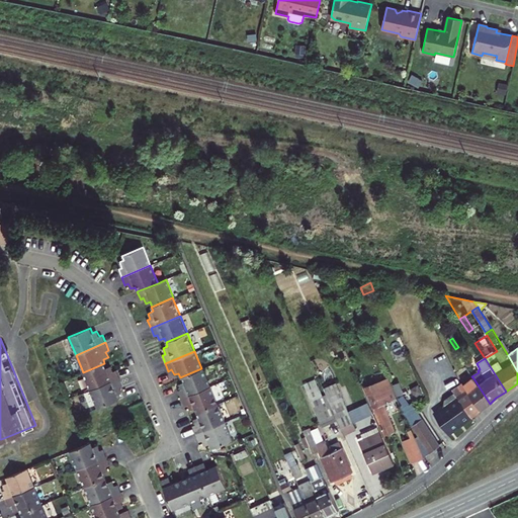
[(83,372),(90,390),(119,377),(116,370),(114,371),(111,366),(107,368),(104,363),(83,372)]
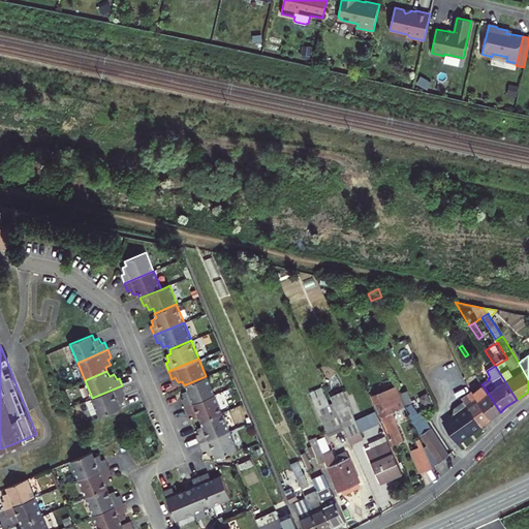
[(183,399),(186,406),(215,394),(208,376),(206,376),(186,384),(188,390),(183,392),(186,397),(183,399)]
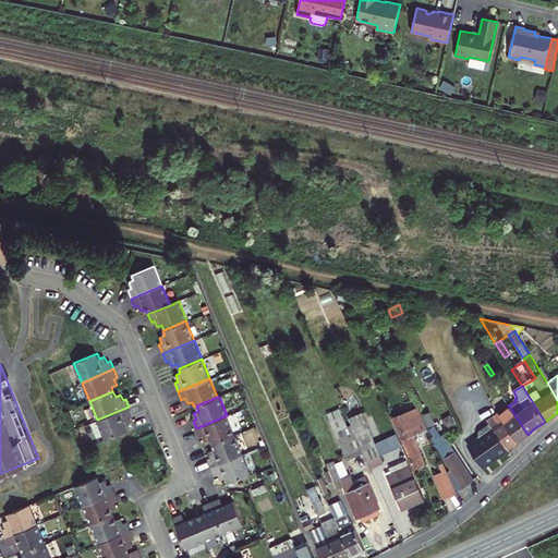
[(97,420),(106,439),(129,429),(126,425),(132,423),(130,417),(133,416),(129,407),(97,420)]
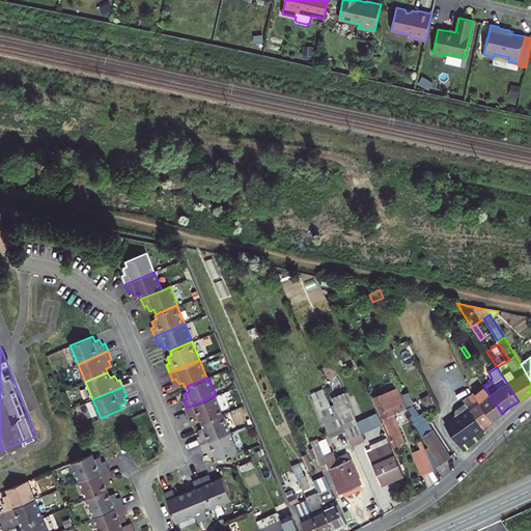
[(397,388),(374,397),(393,447),(404,442),(393,415),(406,409),(397,388)]
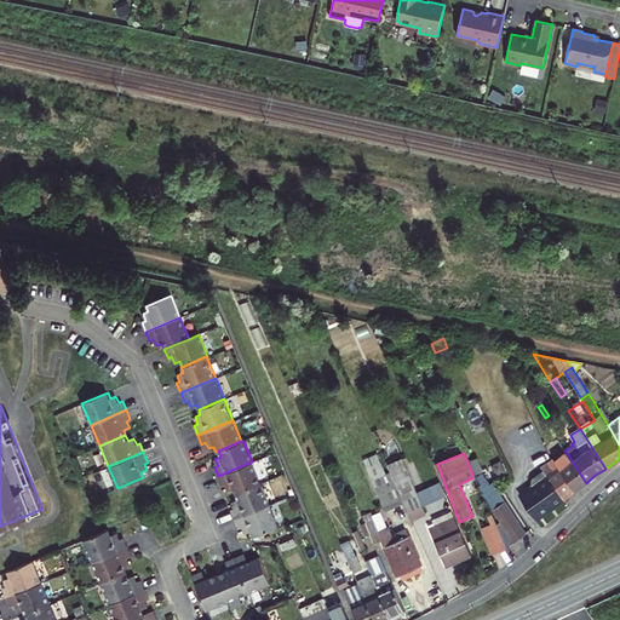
[(586,483),(567,453),(556,463),(561,470),(549,478),(546,475),(545,475),(546,476),(564,501),(586,483)]
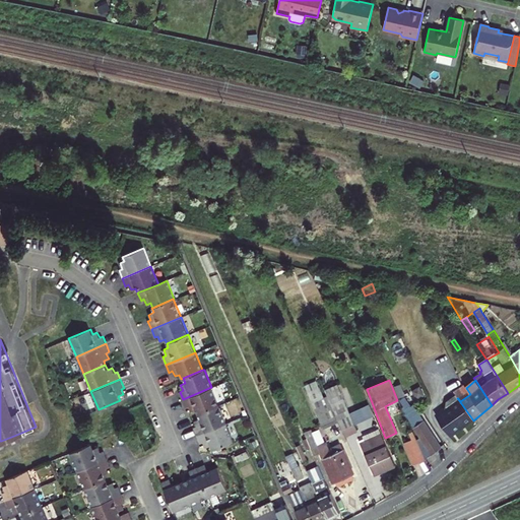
[(196,409),(197,413),(218,405),(211,387),(183,399),(186,407),(189,406),(191,411),(196,409)]
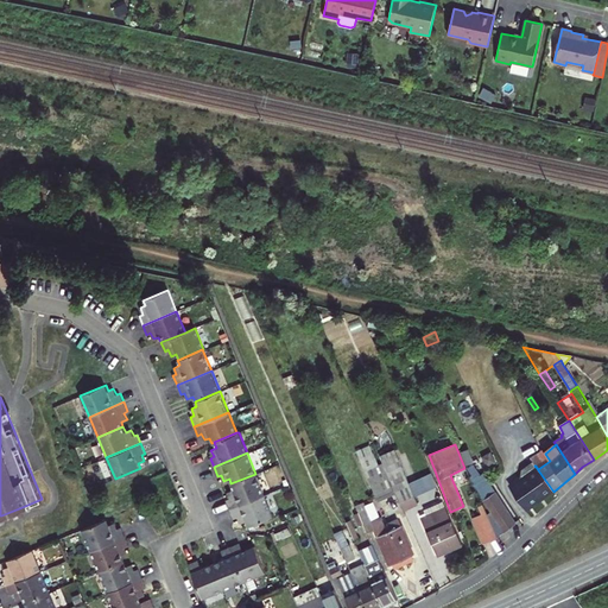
[(396,493),(382,464),(378,466),(373,455),(361,460),(378,501),(396,493)]
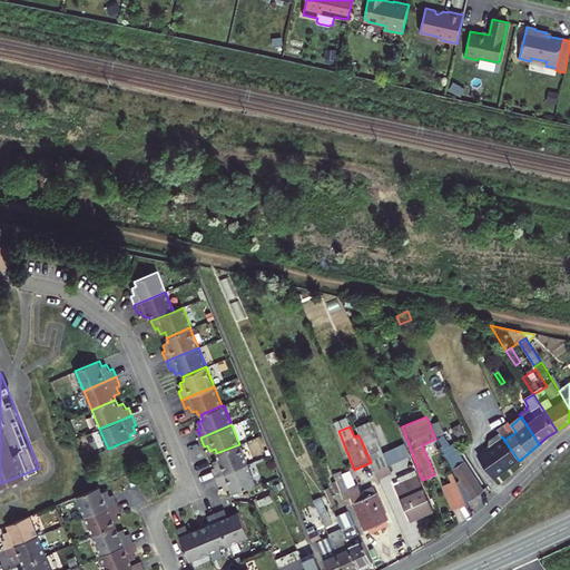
[(373,429),(359,435),(371,462),(377,479),(391,473),(373,429)]
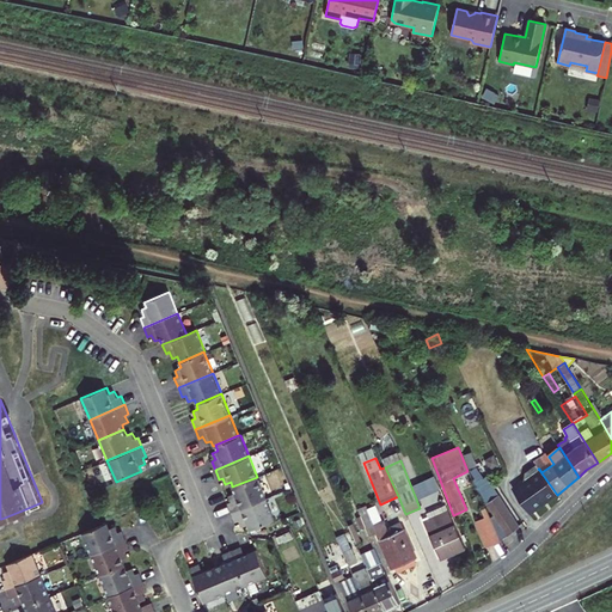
[(530,514),(557,495),(539,470),(538,469),(537,466),(526,473),(525,481),(515,488),(514,494),(530,514)]
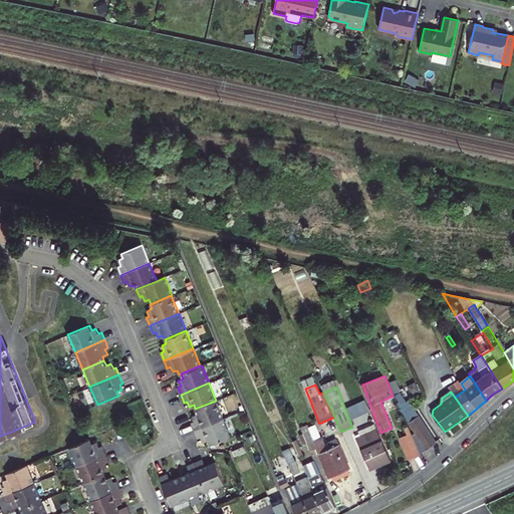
[(419,416),(404,394),(398,397),(404,409),(402,411),(409,423),(419,416)]
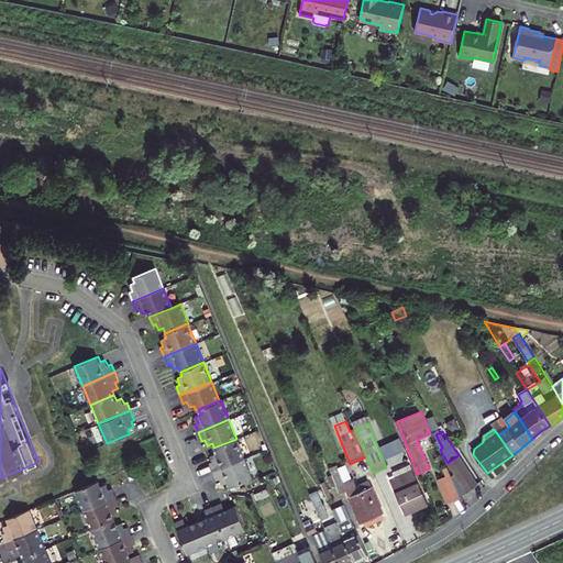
[(210,462),(213,471),(244,457),(236,439),(213,448),(216,453),(210,455),(213,461),(210,462)]
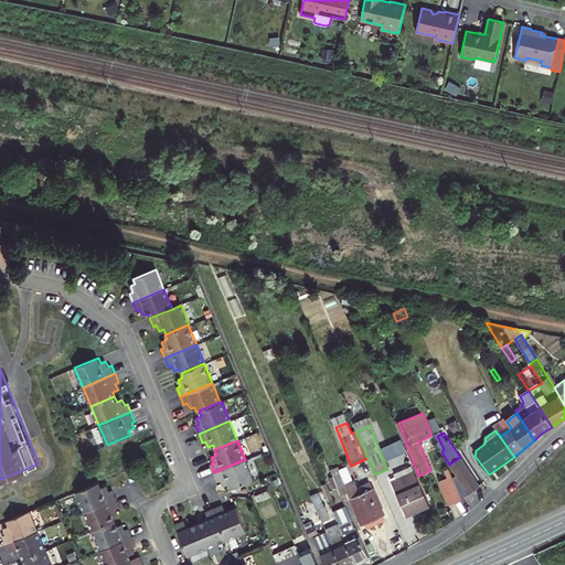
[(479,487),(460,457),(449,465),(460,482),(468,494),(479,487)]
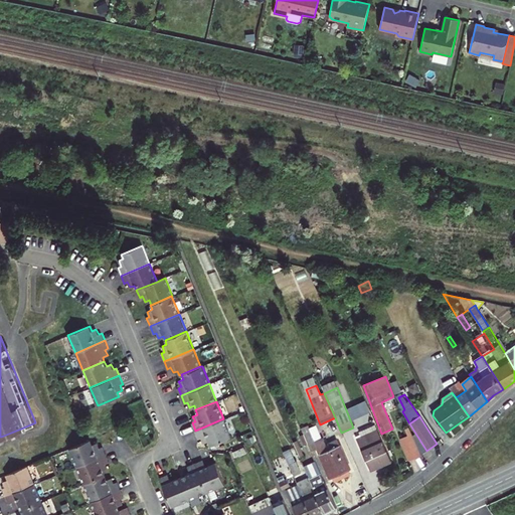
[(223,418),(195,431),(198,439),(201,438),(203,443),(208,441),(211,445),(231,437),(223,418)]
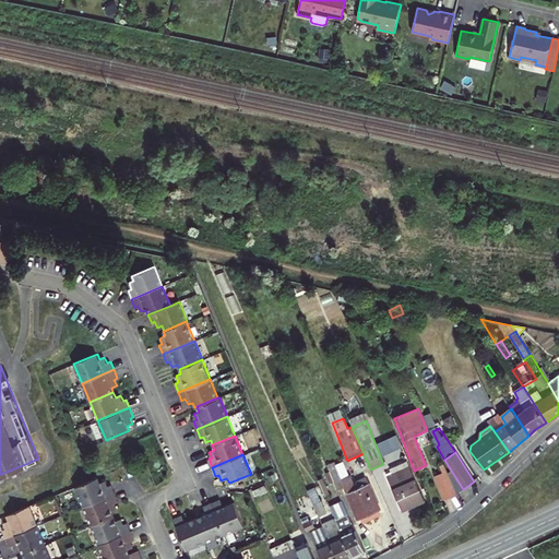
[(405,470),(388,477),(402,511),(425,501),(406,461),(402,463),(405,470)]
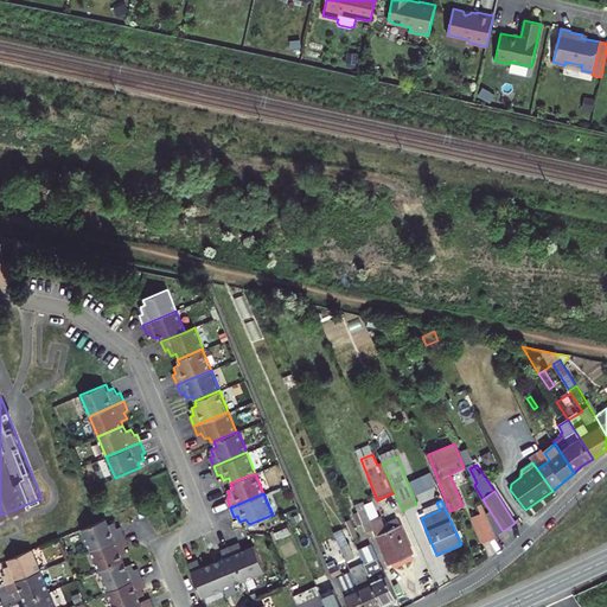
[(364,503),(355,506),(366,532),(374,529),(390,563),(391,563),(410,554),(411,553),(396,519),(384,524),(381,517),(371,521),(364,503)]
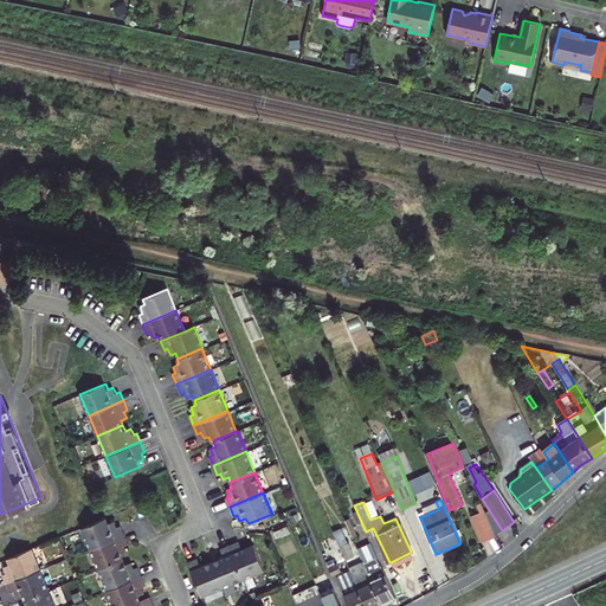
[(1,515),(4,519),(27,509),(25,504),(1,514),(1,515)]
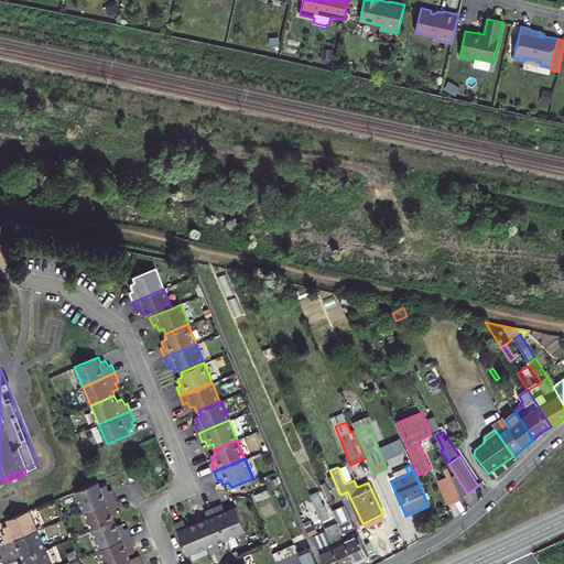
[(455,485),(453,480),(441,486),(448,505),(461,498),(455,485)]
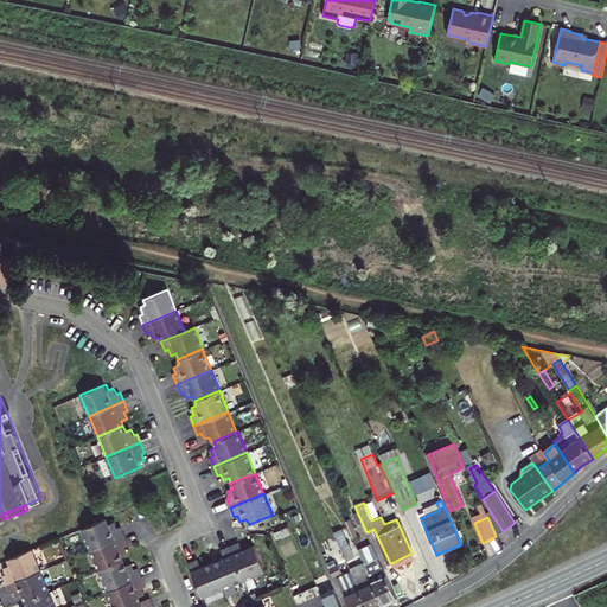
[(496,536),(503,531),(494,518),(490,522),(496,536)]
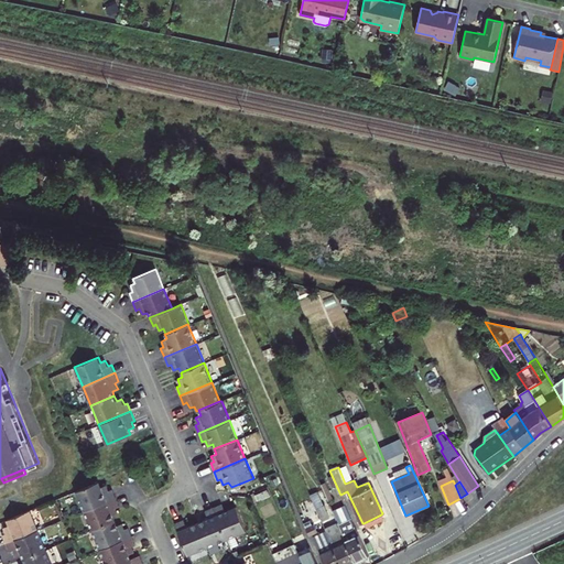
[(75,492),(84,512),(115,499),(111,490),(108,492),(106,486),(100,488),(98,483),(75,492)]
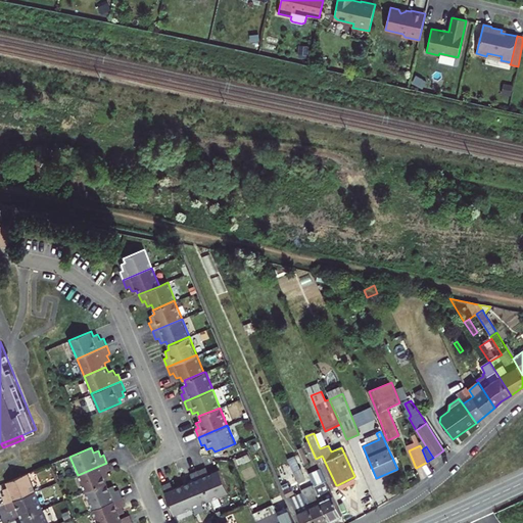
[(294,457),(288,460),(293,473),(298,483),(304,480),(294,457)]
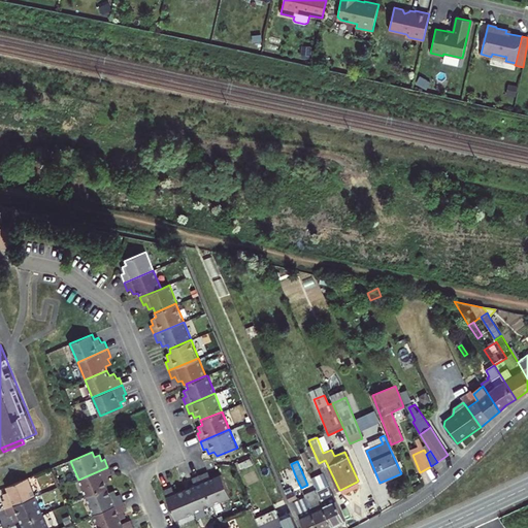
[(78,480),(86,497),(107,488),(105,484),(109,482),(107,476),(111,475),(107,467),(78,480)]
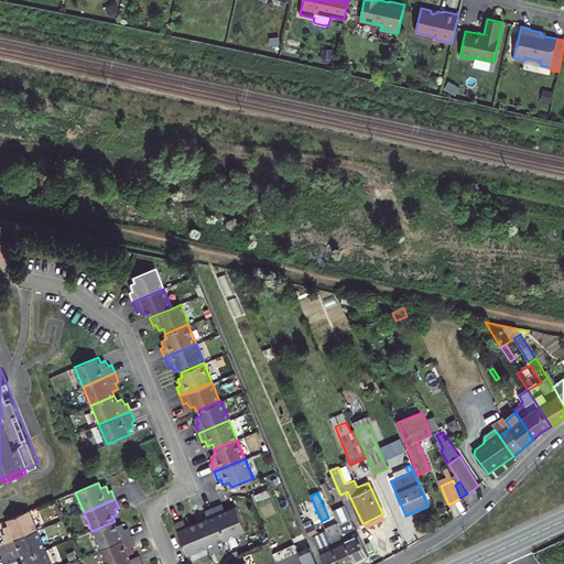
[(220,503),(213,507),(226,538),(246,530),(236,506),(224,510),(220,503)]
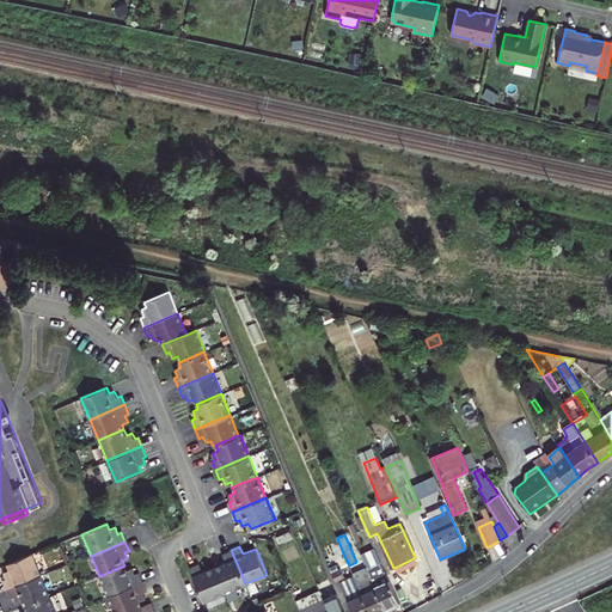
[(399,604),(389,581),(374,549),(361,555),(367,569),(385,610),(399,604)]
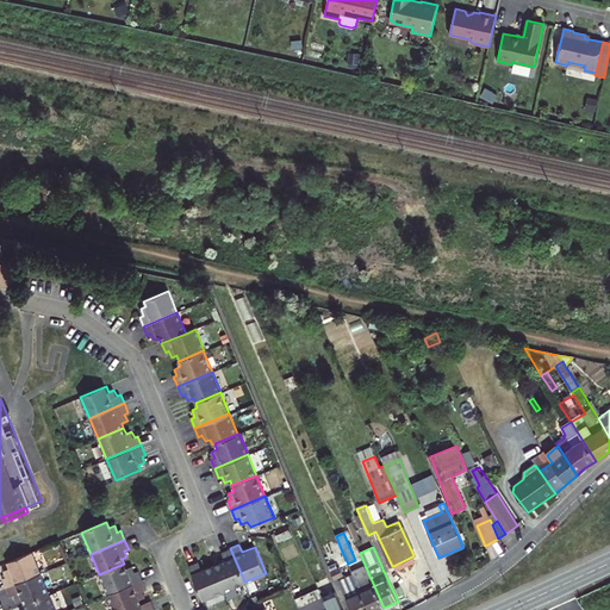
[(223,591),(244,582),(230,548),(222,553),(224,560),(212,565),(223,591)]
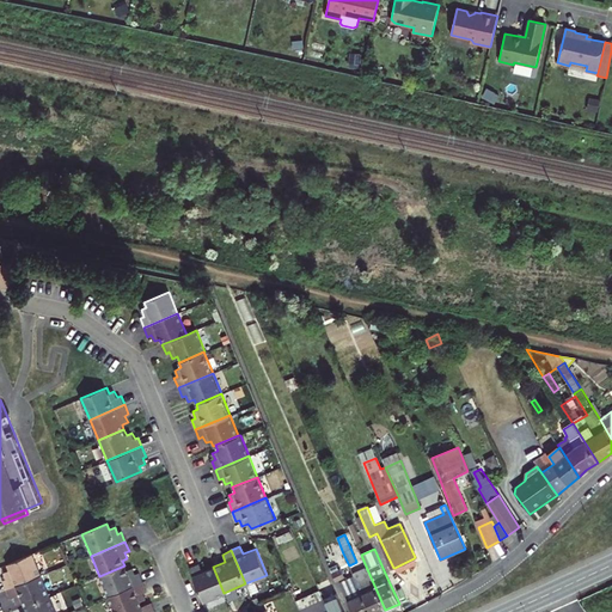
[(0,582),(5,591),(38,577),(30,556),(5,565),(7,571),(2,574),(4,580),(0,582)]
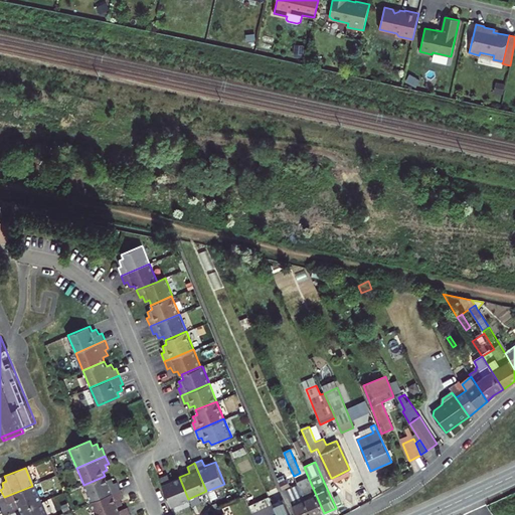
[(348,470),(332,478),(334,482),(350,475),(348,470)]
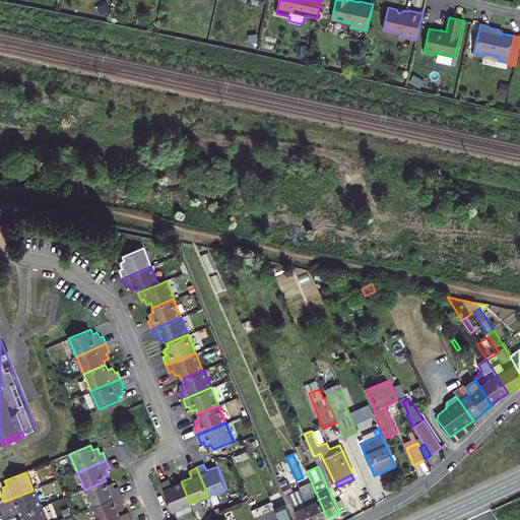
[(190,504),(181,481),(172,486),(169,479),(160,482),(173,511),(190,504)]
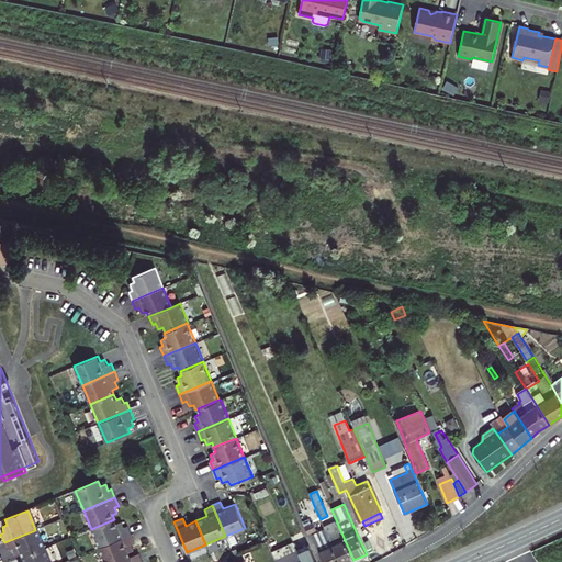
[(91,529),(99,549),(131,536),(126,527),(123,528),(121,523),(116,525),(114,519),(91,529)]
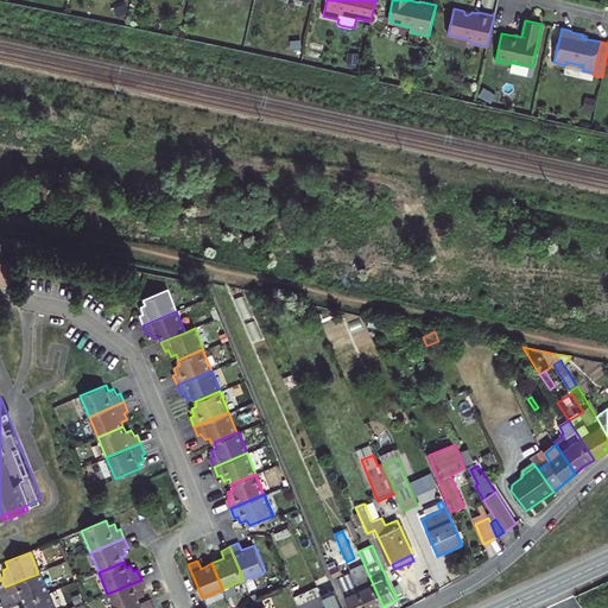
[(366,607),(378,607),(382,606),(365,565),(350,571),(366,607)]
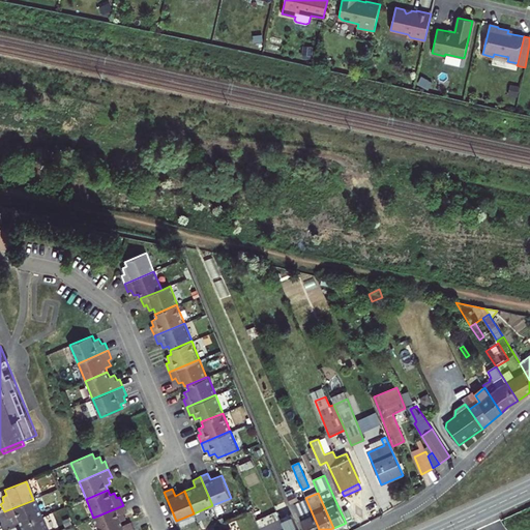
[(319,529),(305,498),(298,500),(293,502),(305,529),(319,529)]
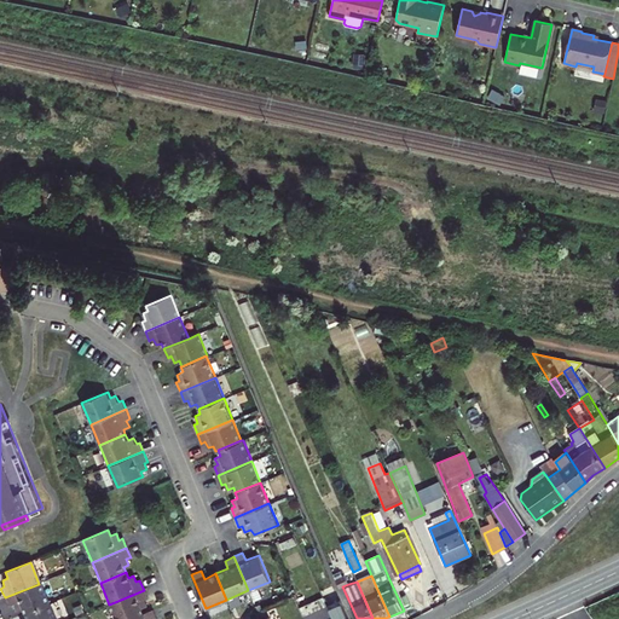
[(22,609),(23,614),(48,605),(39,584),(5,597),(9,607),(12,606),(16,612),(22,609)]
